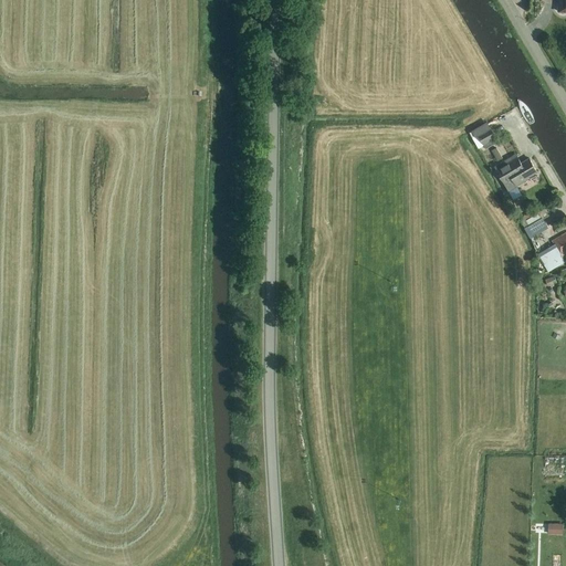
[(471,132),(475,138),(479,136),(485,148),(498,140),(486,123),(471,132)]
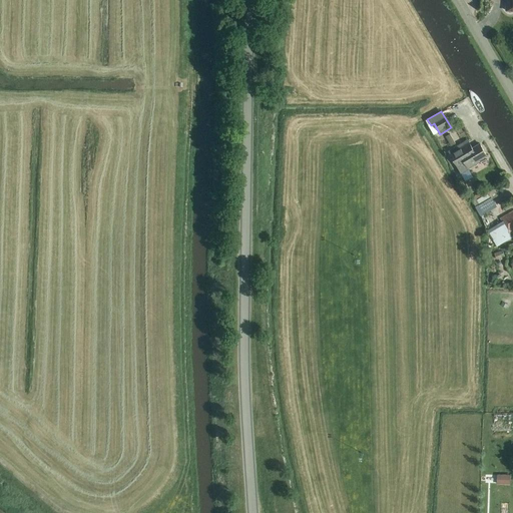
[(487,156),(480,144),(472,148),(467,139),(448,150),(457,166),(462,174),(469,169),(468,168),(478,163),(477,161),(487,156)]
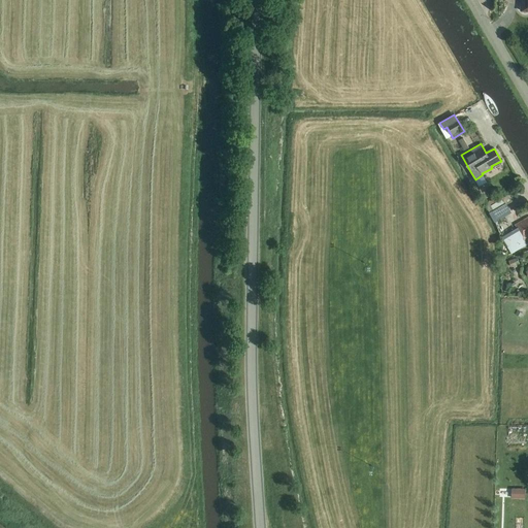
[(508,195),(502,198),(506,204),(512,201),(508,195)]
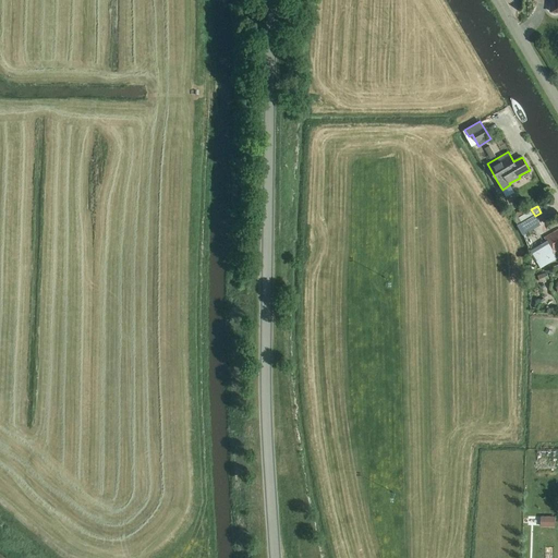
[(557,230),(545,238),(546,241),(552,250),(554,253),(557,250),(557,230)]
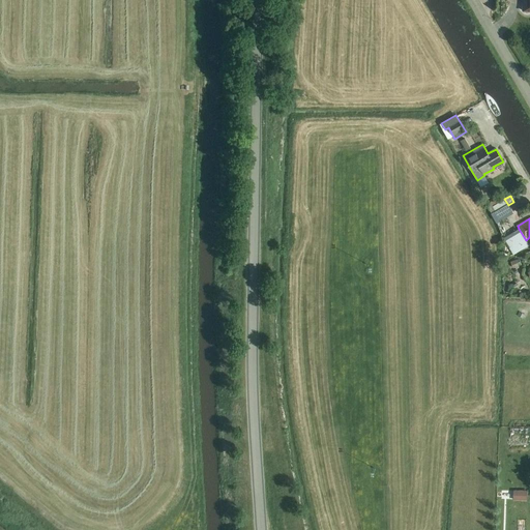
[(523,247),(514,236),(506,241),(514,254),(523,247)]
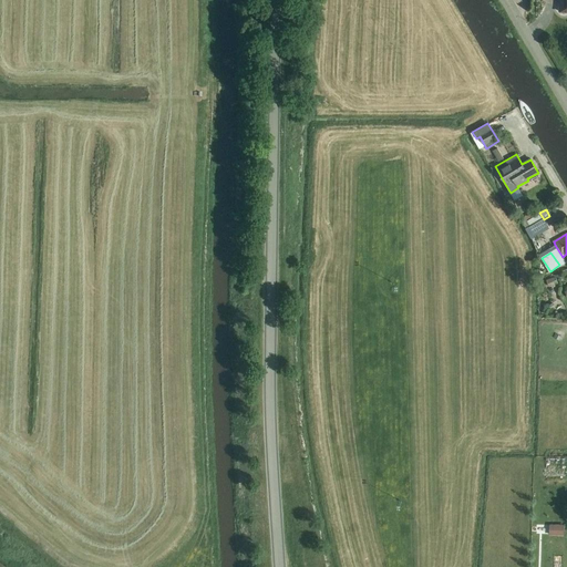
[(552,534),(566,534),(566,523),(552,523),(552,534)]
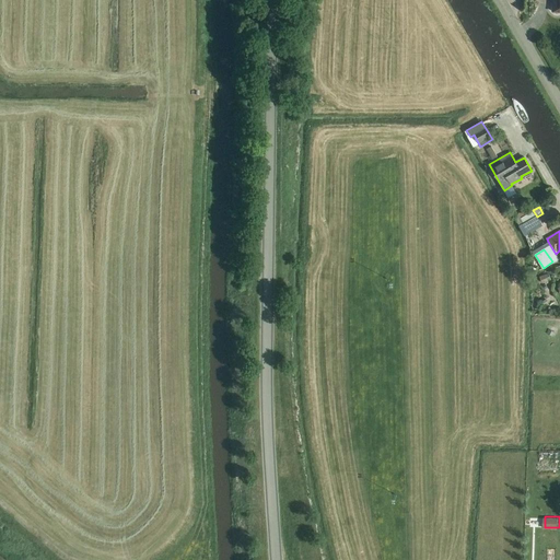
All buildings are outlined.
